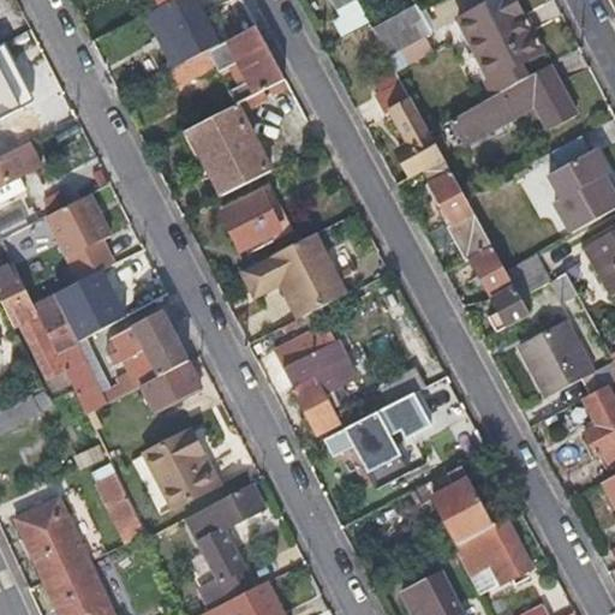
[(197,0),(206,15),(232,0),(197,0)]
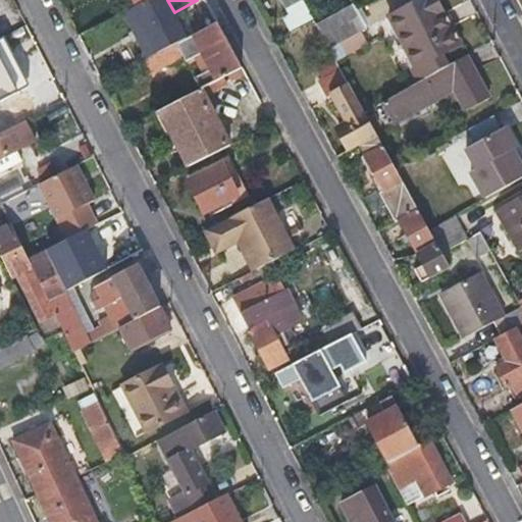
[(285,18),(292,32),(313,20),(302,0),(285,0),(293,13),(285,18)]
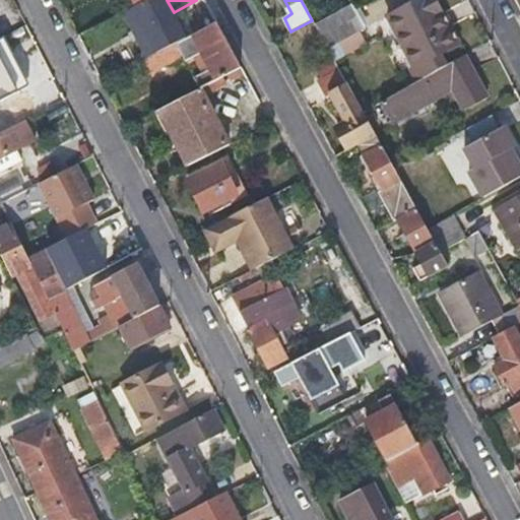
[(420,80),(447,66),(440,54),(458,44),(435,0),(420,0),(387,16),(420,80)]
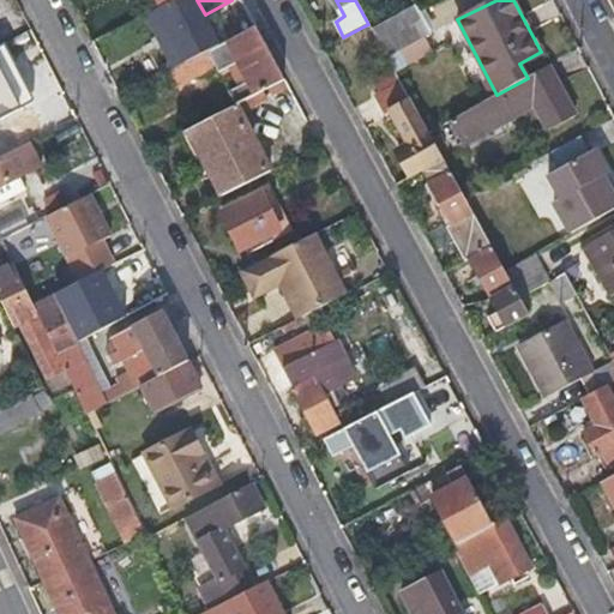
[(257,25),(245,4),(236,8),(242,20),(202,41),(198,35),(167,50),(175,67),(257,25)]
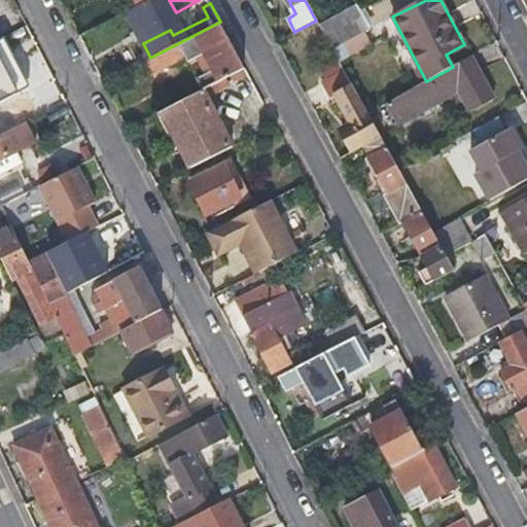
[(356,4),(318,24),(331,47),(369,27),(359,9),(356,4)]
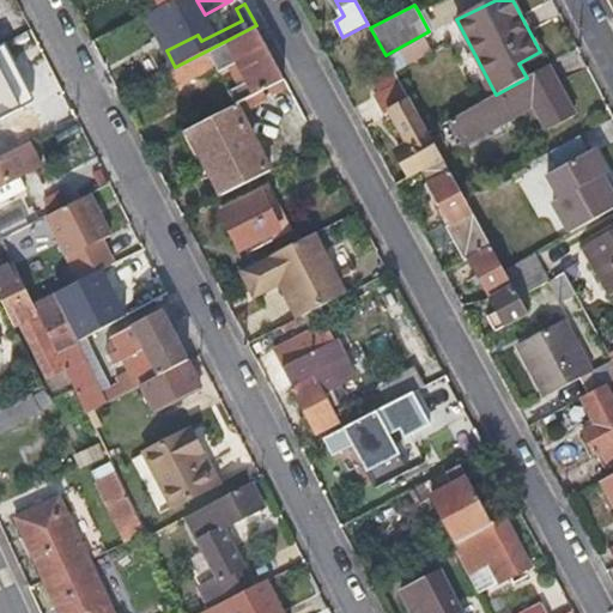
[(175,67),(169,70),(177,86),(246,50),(248,54),(236,60),(247,82),(229,91),(235,104),(284,79),(256,25),(175,67)]
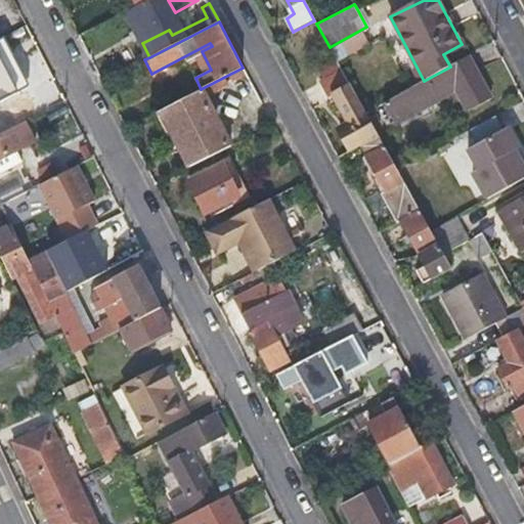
[(0,57),(15,50),(7,34),(0,37),(0,57)]
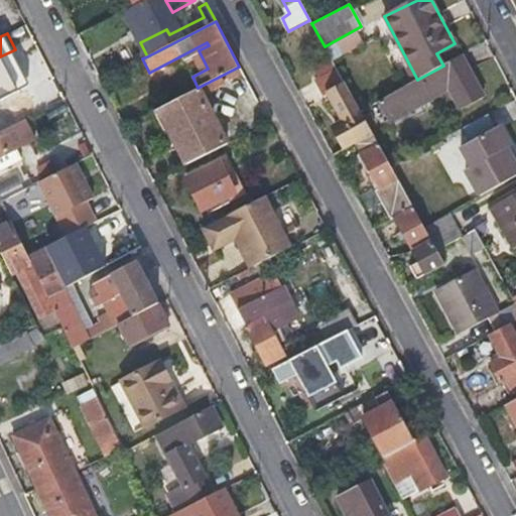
[(484,96),(462,55),(443,66),(417,80),(376,102),(387,121),(449,87),(461,109),(484,96)]
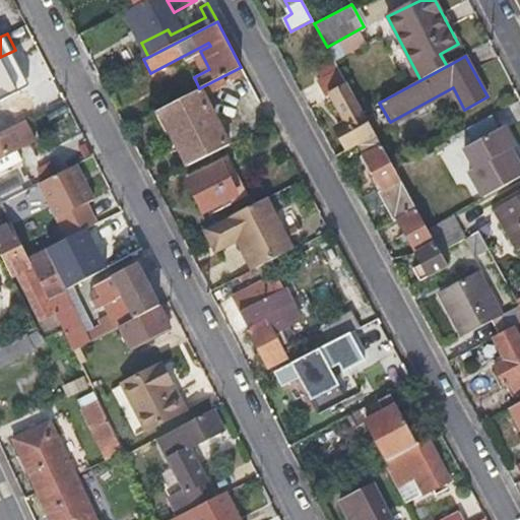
[(338,134),(347,150),(359,144),(375,134),(363,112),(334,60),(317,68),(321,78),(318,81),(326,98),(331,95),(346,123),(348,127),(338,134)]
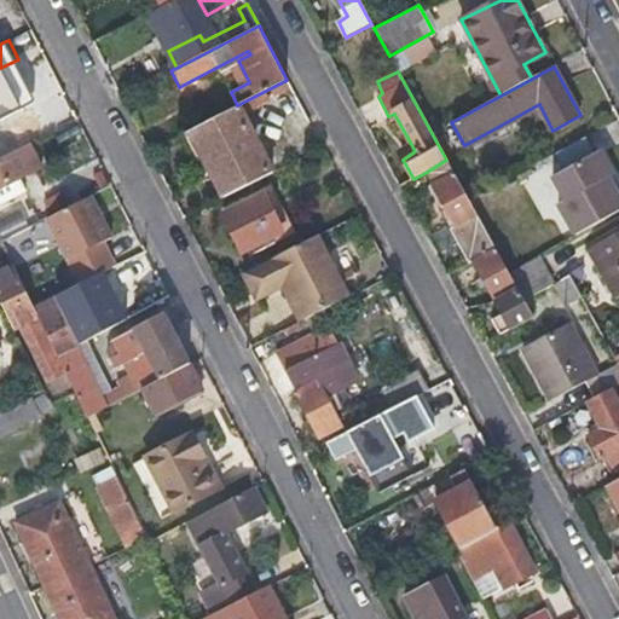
[(273,173),(237,105),(189,129),(225,198),(273,173)]
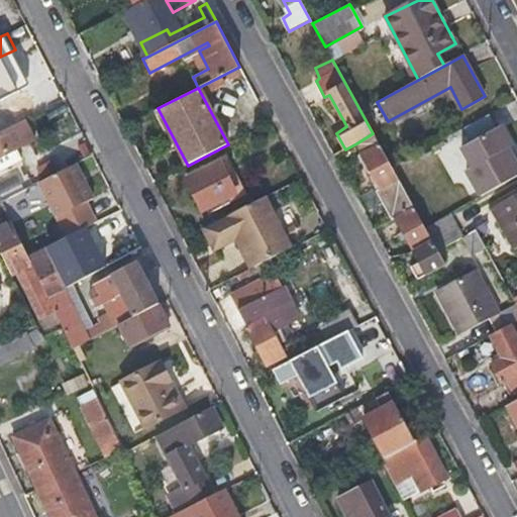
[(0,156),(35,139),(25,120),(0,132),(0,156)]
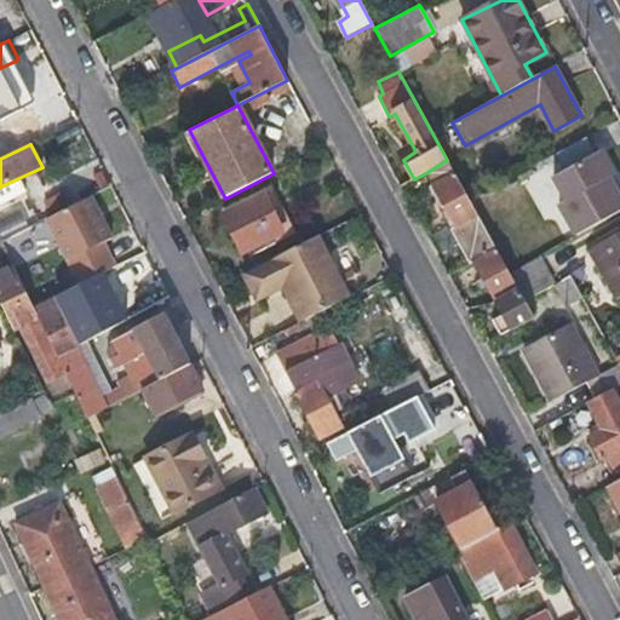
[(400,154),(403,160),(415,151),(413,147),(400,154)]
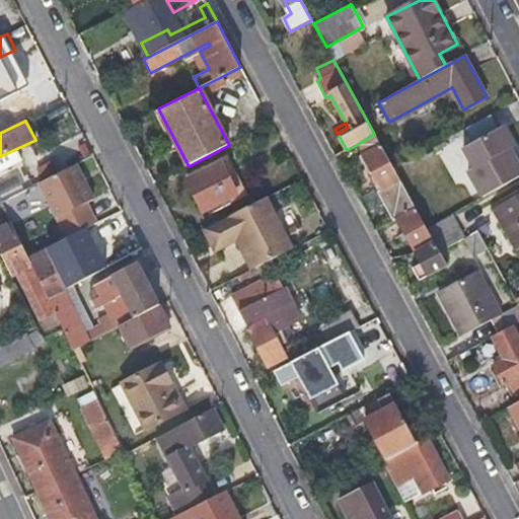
[(483,197),(518,176),(518,148),(506,124),(464,146),(476,167),(469,171),(483,197)]
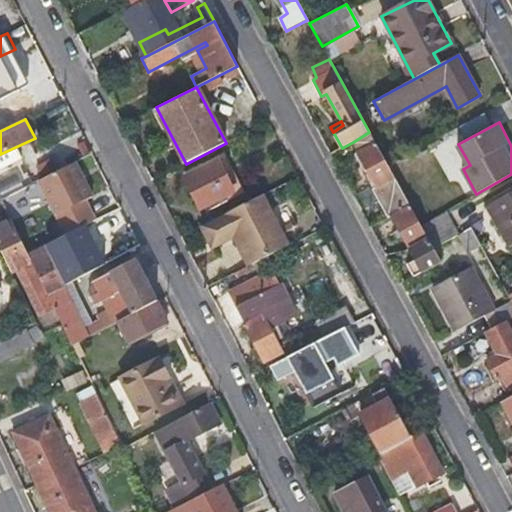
[(372,188),(387,218),(391,215),(409,206),(389,168),(369,132),(353,142),(358,152),(377,185),(372,188)]
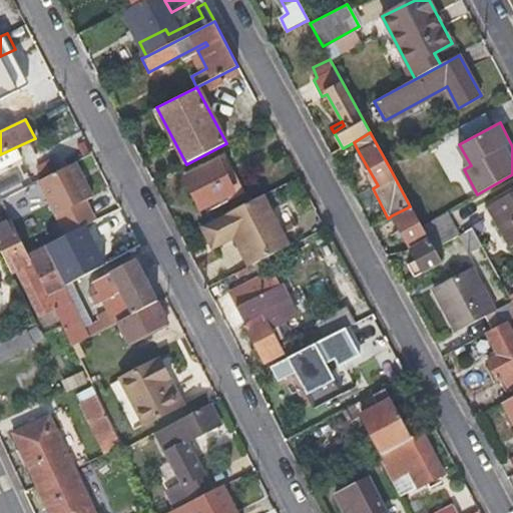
[(454,187),(473,177),(450,134),(432,143),(454,187)]
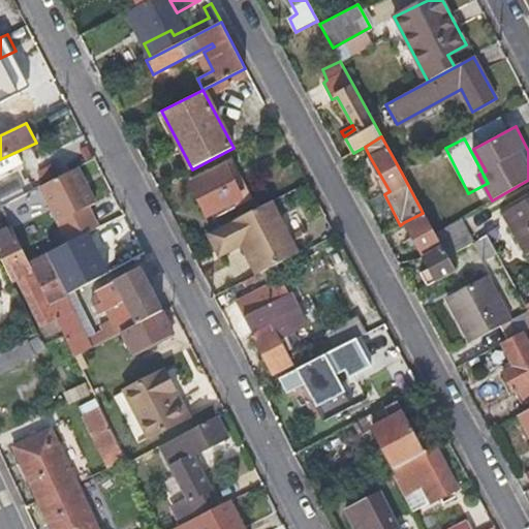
[(366,160),(384,194),(390,191),(370,157),(366,160)]
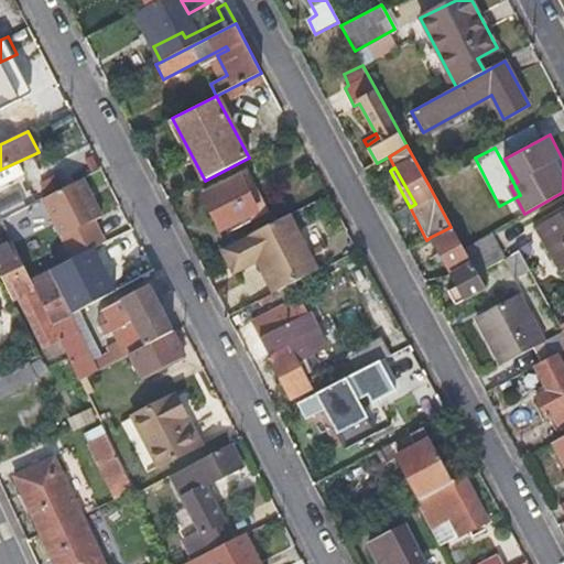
[(256,212),(239,177),(203,194),(220,228),(256,212)]
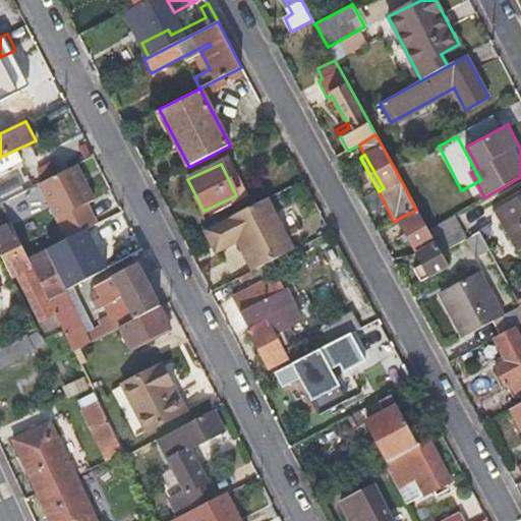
[(75,165),(39,182),(56,218),(87,204),(94,200),(75,165)]
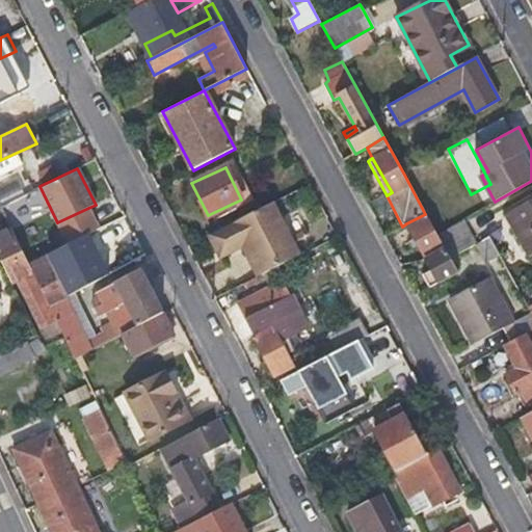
[(529,257),(531,255),(531,197),(505,213),(529,257)]
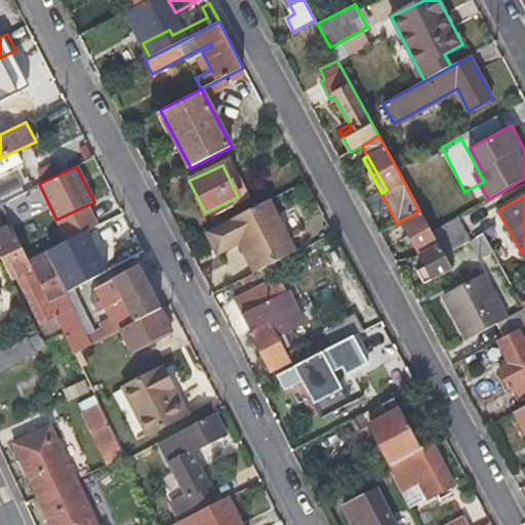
[(294,252),(268,200),(231,218),(257,271),(294,252)]
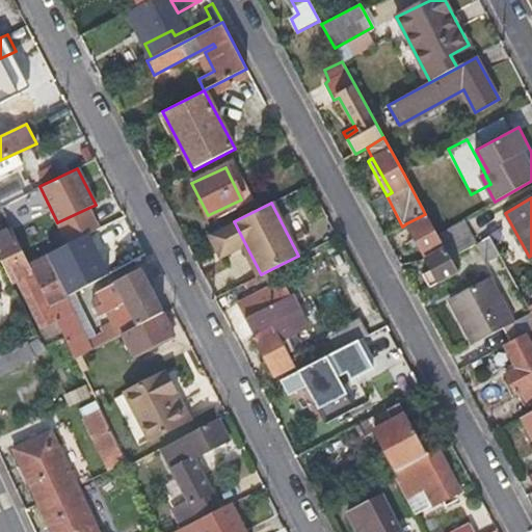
[(88,208),(57,222),(69,243),(87,234),(99,229),(88,208)]
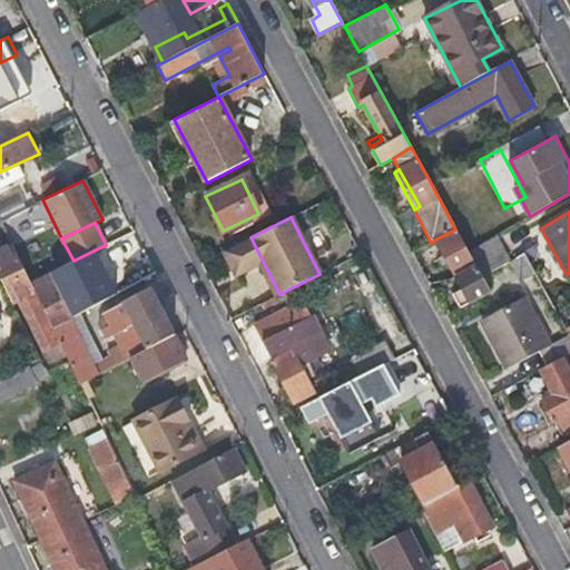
[(435,239),(457,276),(477,266),(468,249),(455,229),(435,239)]
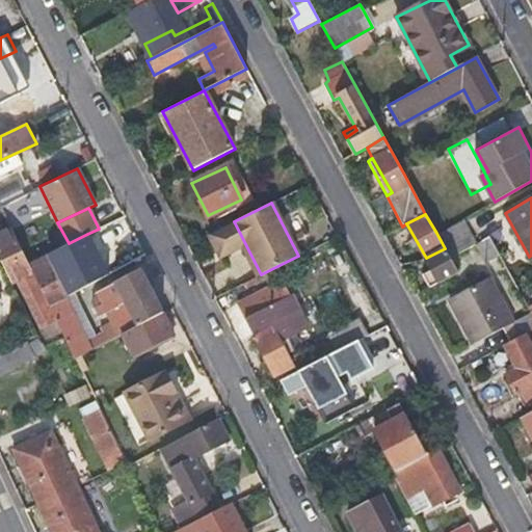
[(445,248),(450,258),(475,244),(462,219),(436,233),(445,248)]
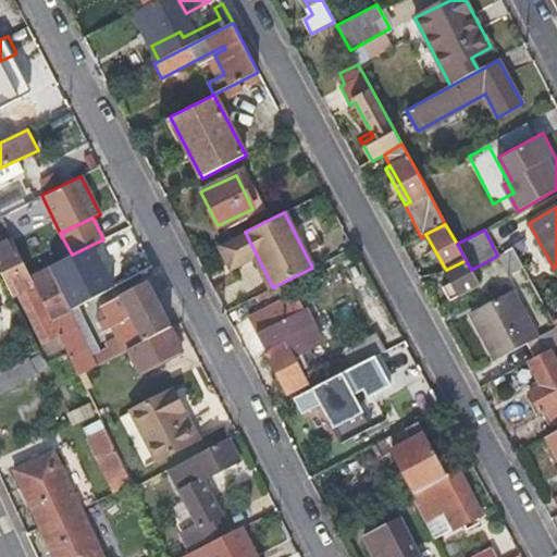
[(104,244),(112,257),(131,247),(124,234),(104,244)]
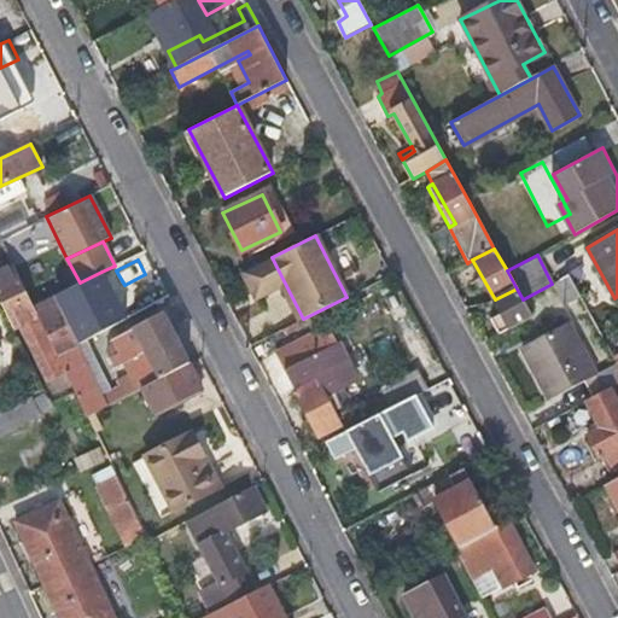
[(13,266),(0,272),(0,297),(16,330),(21,327),(35,360),(39,360),(48,378),(65,372),(56,354),(33,307),(22,284),(13,266)]
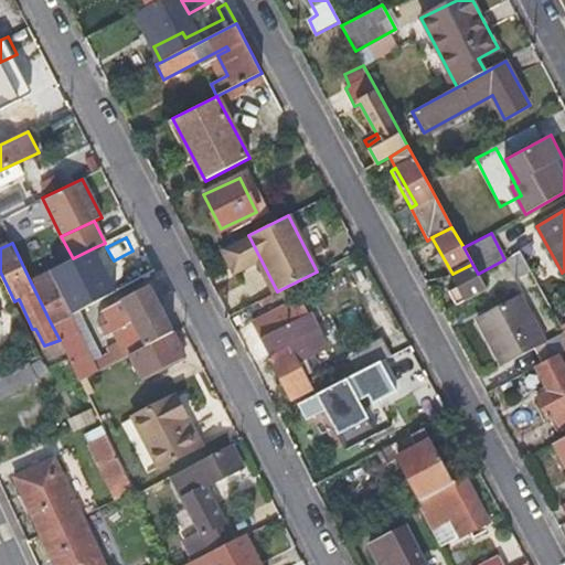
[(78,309),(86,305),(74,283),(103,268),(93,248),(73,258),(30,280),(51,323),(68,315),(78,309)]
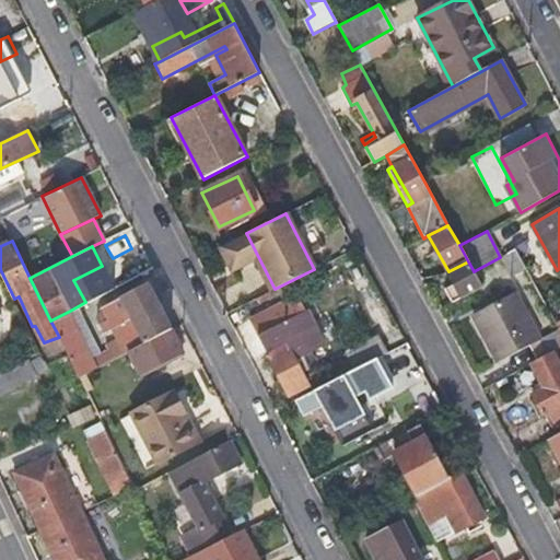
[(514,248),(500,257),(510,277),(525,268),(514,248)]
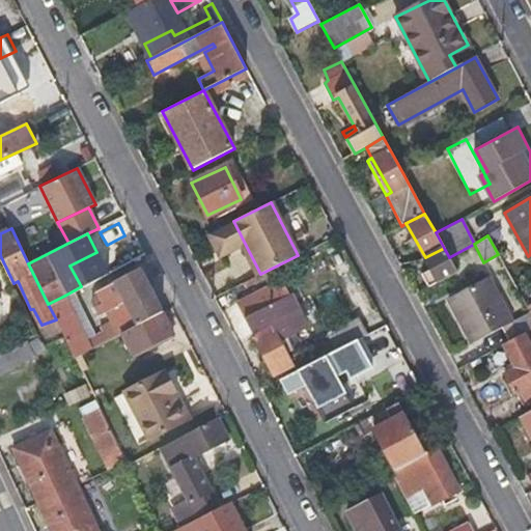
[(120,267),(132,261),(124,248),(114,254),(120,267)]
